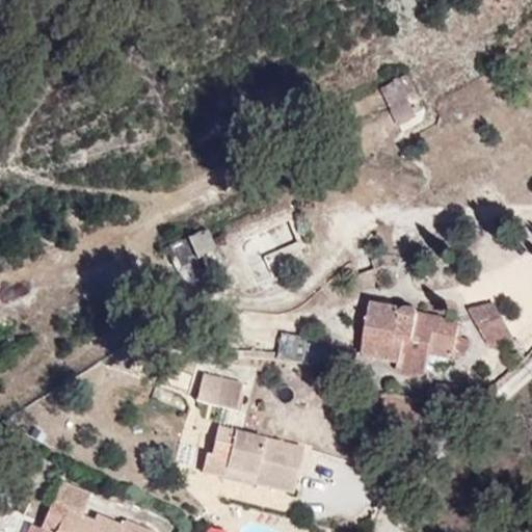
[(415,149),(449,103),(419,79),(386,111),(415,149)]
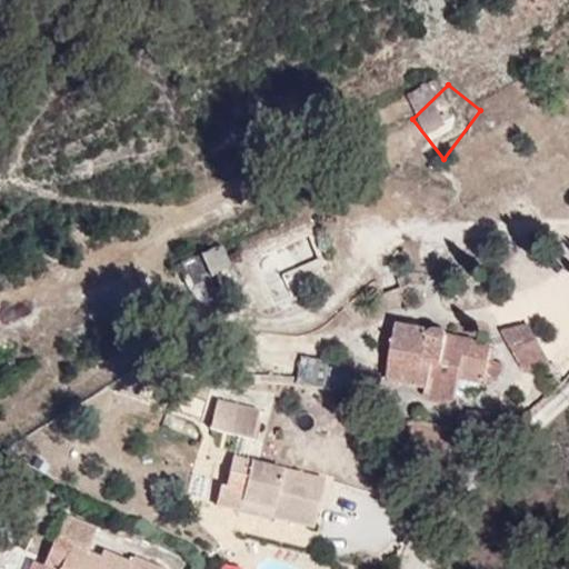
[(220,245),(197,253),(206,277),(229,269),(220,245)]
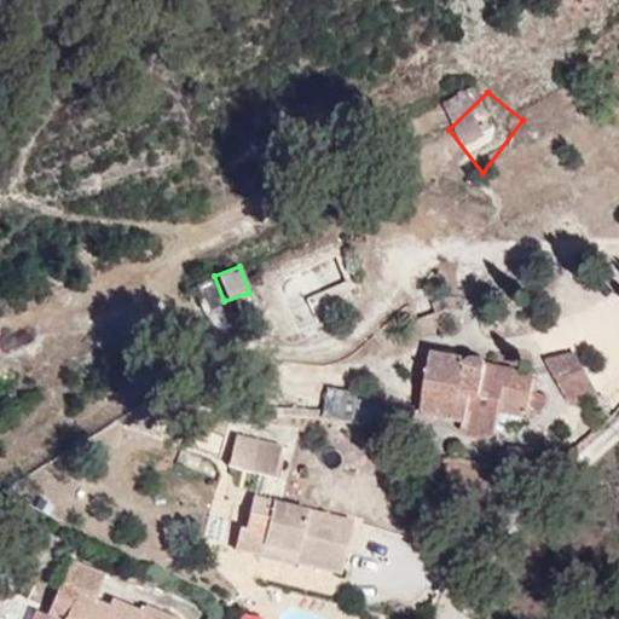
[(559,377),(451,340),(435,415),(537,445),(559,377)]
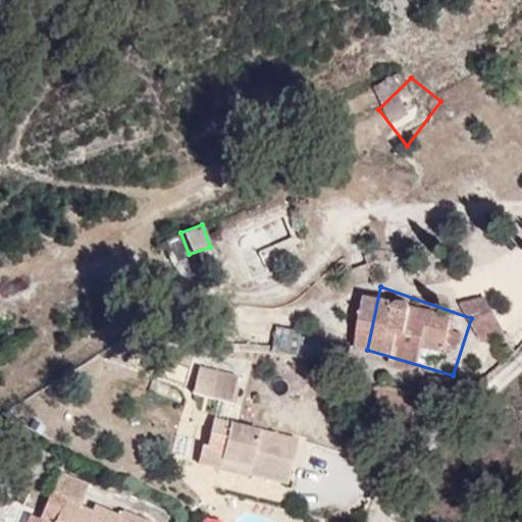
[(276,326),(271,354),(300,358),(304,331),(276,326)]
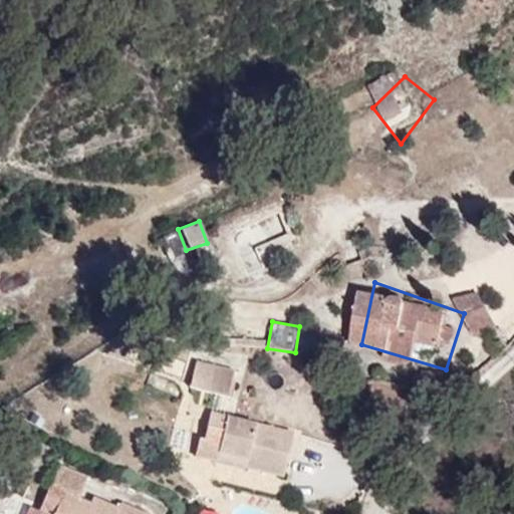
[(188,388),(227,396),(233,368),(194,360),(188,388)]
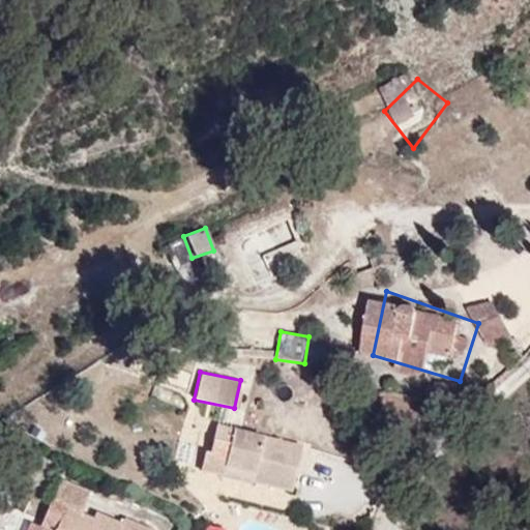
[(321,505),(333,450),(222,418),(212,473),(321,505)]
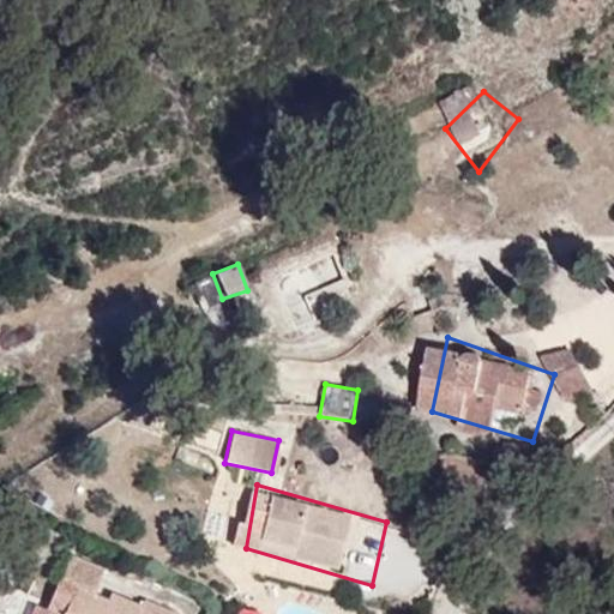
[(196,613),(67,557),(50,613),(196,613)]
